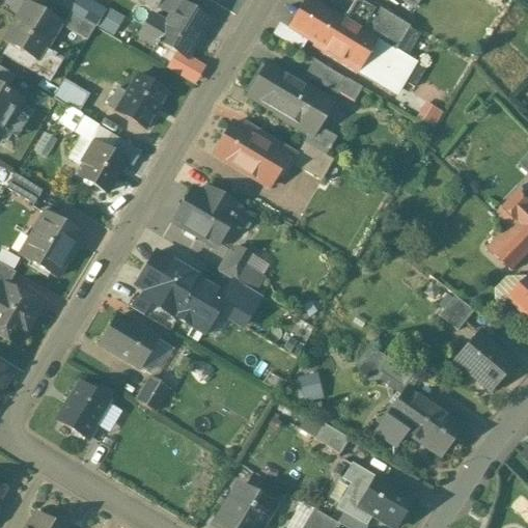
[(144,0),(158,7),(159,5),(173,14),(181,1),(178,0),(144,0)]
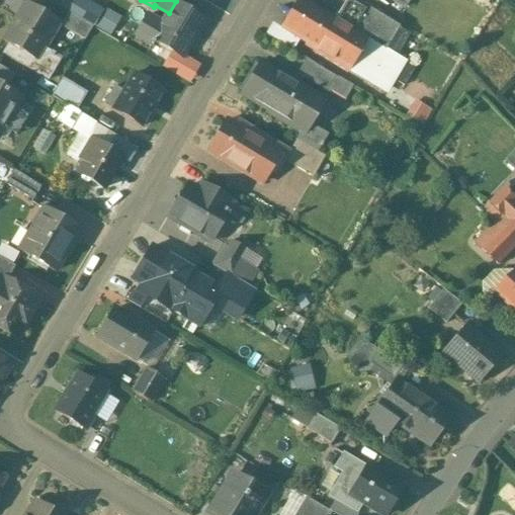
[(336,18),(307,0),(298,0),(283,26),(285,27),(309,41),(307,44),(308,45),(319,51),(338,19),(336,18)]
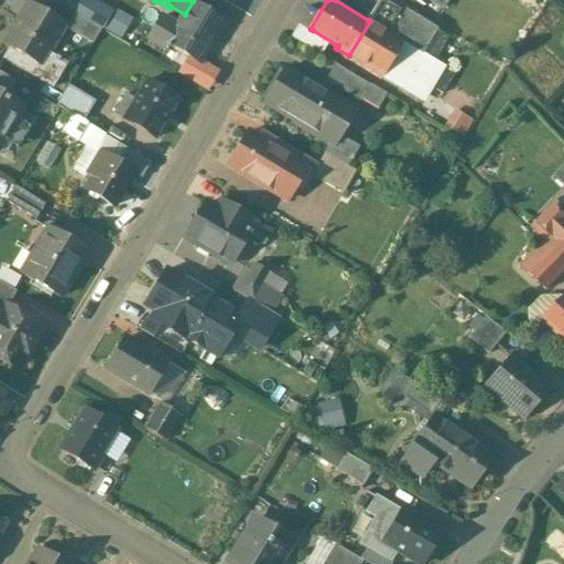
[(379,0),(368,19),(390,32),(392,29),(387,26),(400,2),(396,0),(379,0)]
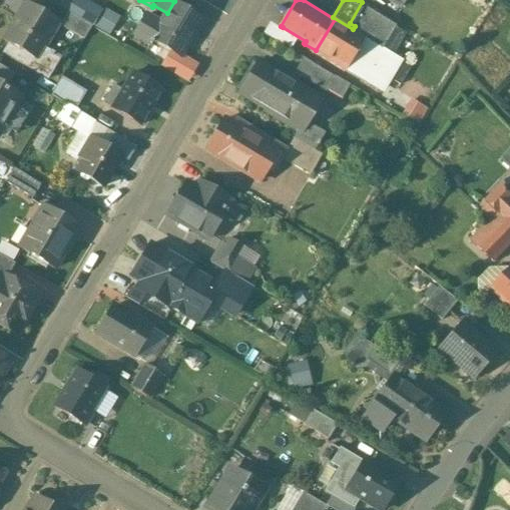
[(28,1),(6,38),(10,41),(37,57),(45,46),(60,20),(28,1)]
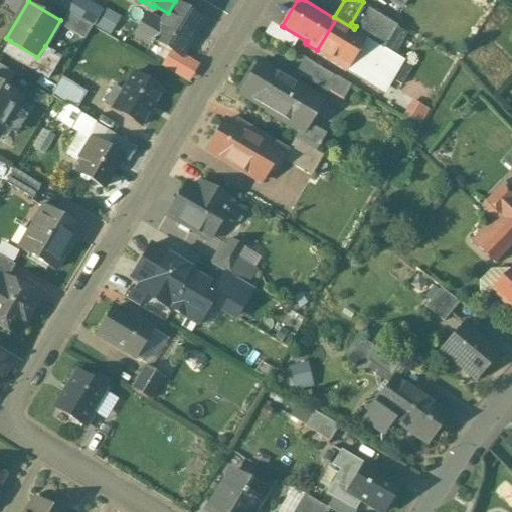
[(204,18),(175,1),(168,13),(163,21),(154,37),(183,54),(204,18)]
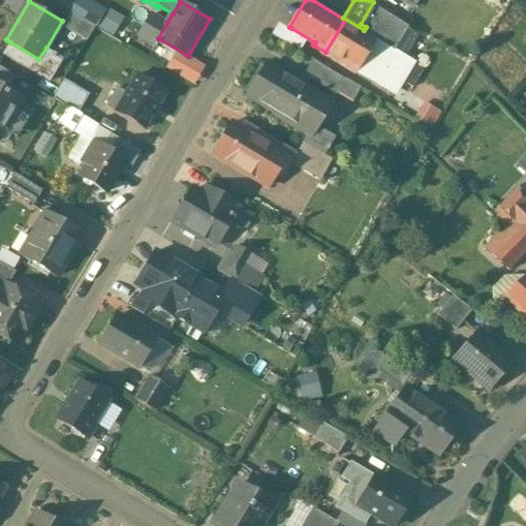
[(410,25),(373,2),(361,24),(366,27),(364,30),(377,37),(376,38),(396,50),(396,49),(410,25)]
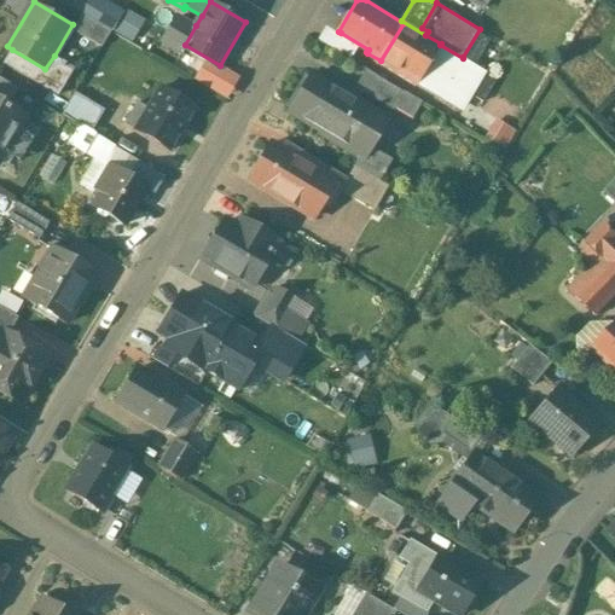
[(85,12),(75,28),(103,45),(112,29),(85,12)]
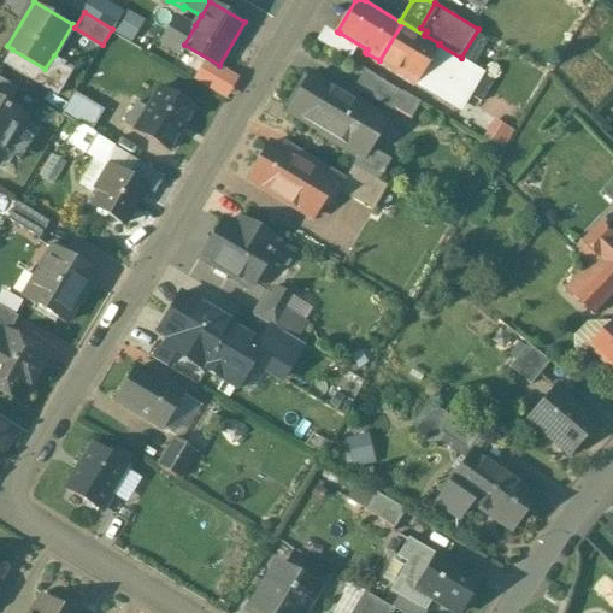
[(178,15),(164,40),(182,51),(184,45),(195,25),(178,15)]
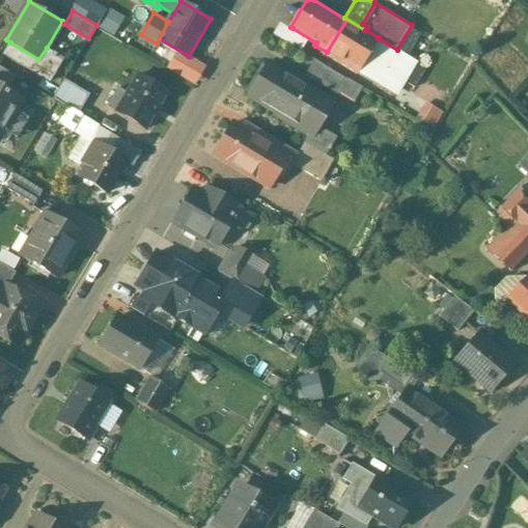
[(346,20),(327,52),(326,53),(358,72),(378,38),(379,37),(365,30),(344,18),(344,19),(346,20)]
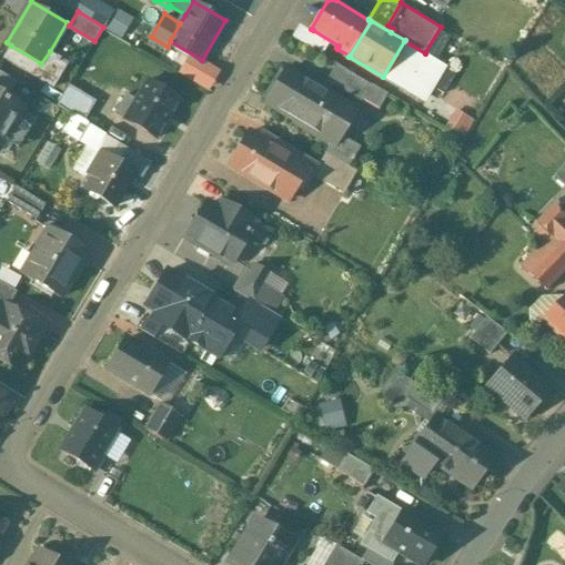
[(339,46),(313,30),(305,42),(332,58),(338,49),(336,48),(339,46)]
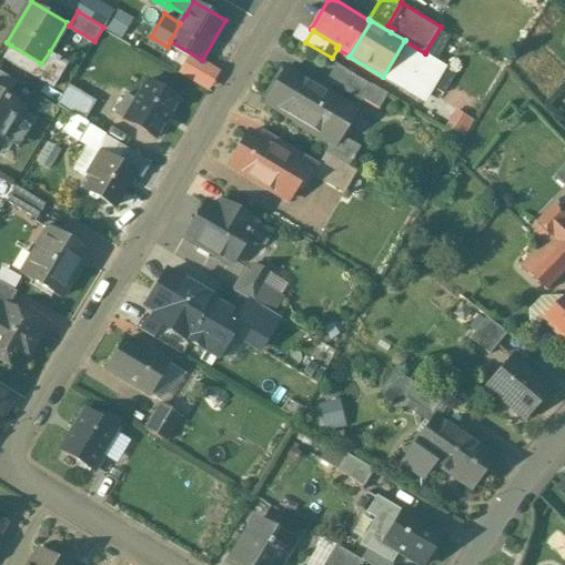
[(425,53),(404,41),(383,77),(379,83),(390,90),(423,110),(423,103),(446,64),(425,52),(425,53)]
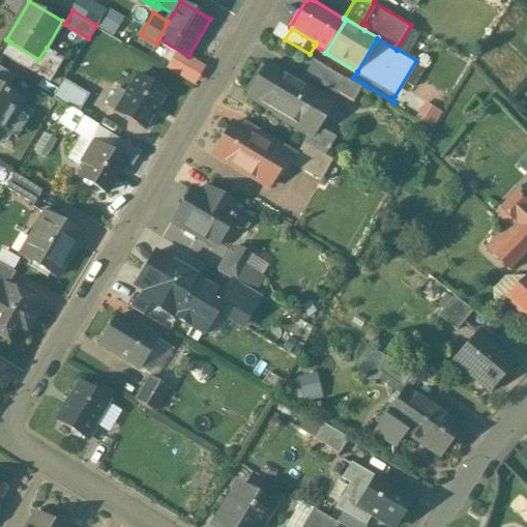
[(54,52),(47,48),(38,59),(10,42),(5,53),(51,80),(63,58),(57,54),(54,52)]
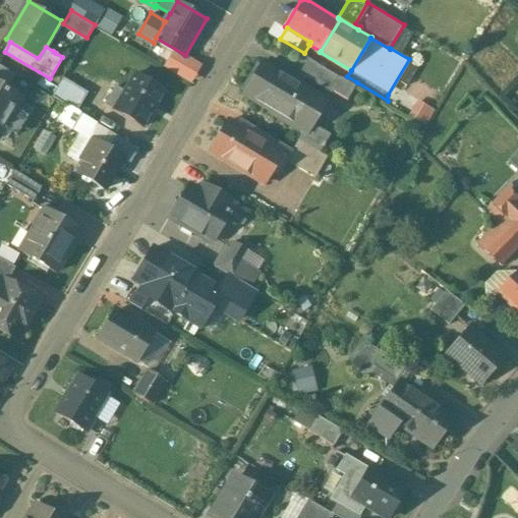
[(341,76),(310,57),(296,80),(301,83),(306,75),(333,92),(334,90),(342,76),(341,76)]
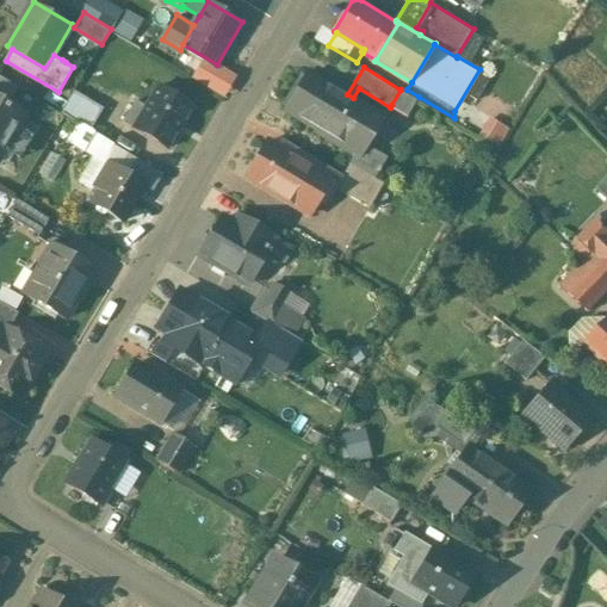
[(121,75),(107,69),(100,91),(112,95),(121,75)]
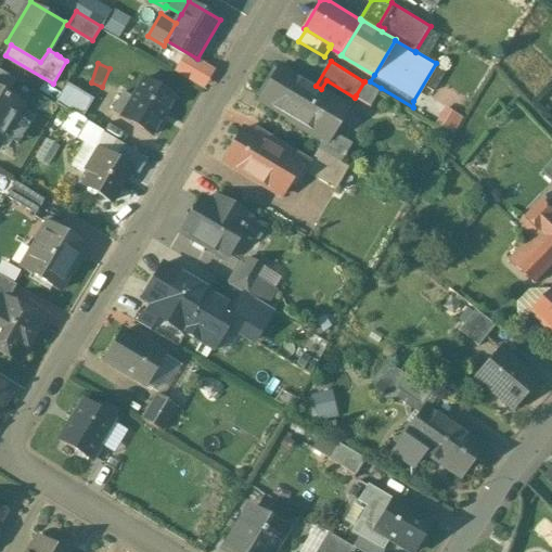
[(316,86),(281,65),(280,68),(276,65),(258,93),(262,97),(261,99),(289,115),(286,118),(323,141),(320,146),(342,159),(345,154),(346,155),(348,152),(347,152),(352,142),(334,130),(342,117),(316,101),(322,90),(321,89),(316,86)]
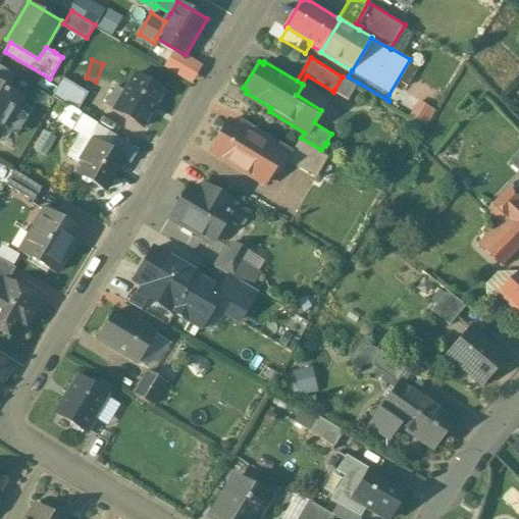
[(126,90),(117,85),(106,103),(144,125),(166,89),(138,71),(126,90)]
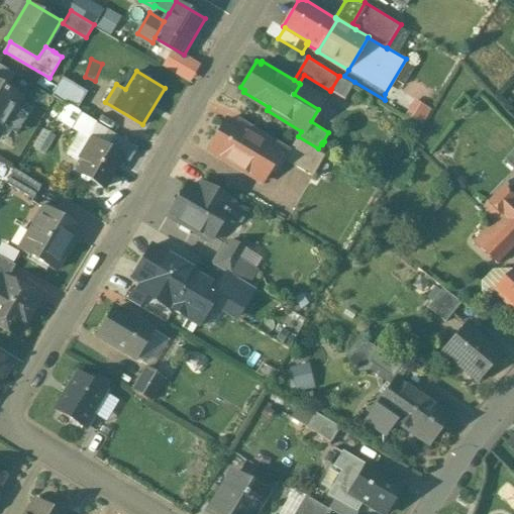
[(344,76),(340,73),(338,76),(339,76),(331,89),(345,97),(354,82),(344,76)]
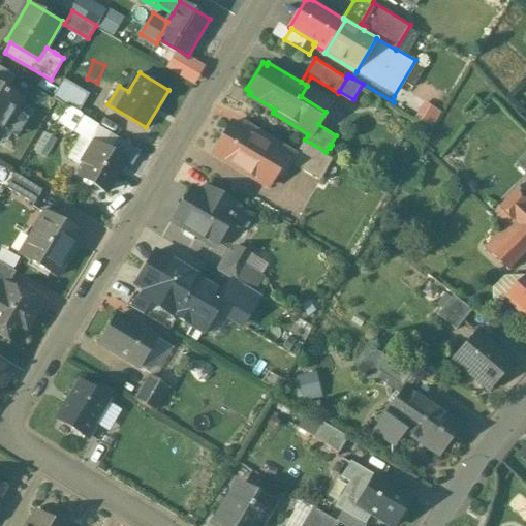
[(91,92),(66,78),(55,97),(76,111),(80,112),(91,92)]
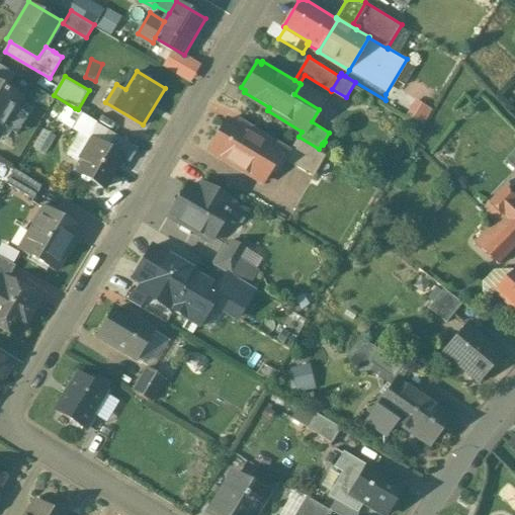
[(0,83),(0,133),(22,96),(0,83)]
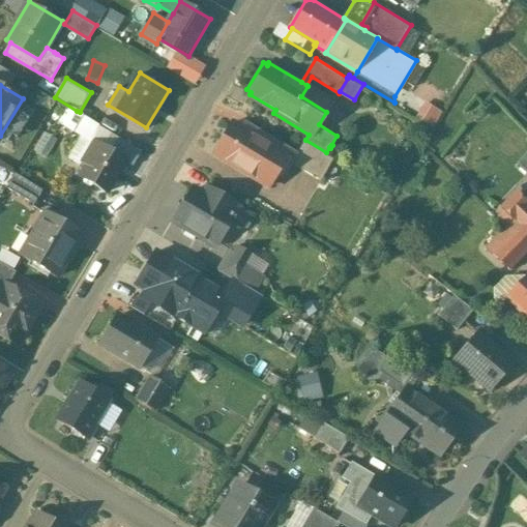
[(80,112),(77,111),(68,125),(80,132),(88,117),(80,112)]
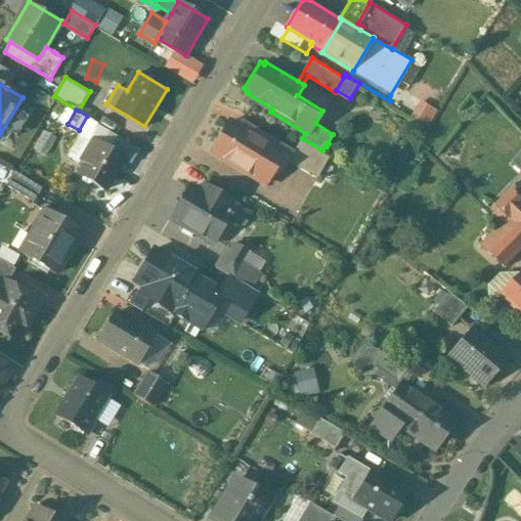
[(97,122),(87,116),(79,130),(85,134),(89,136),(97,122)]
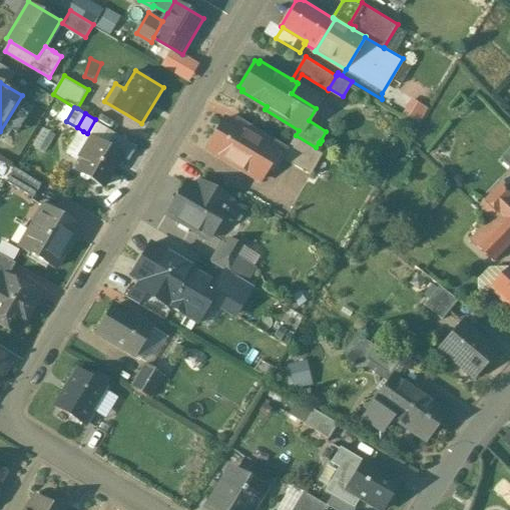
[(239,120),(233,122),(226,117),(208,147),(245,170),(250,161),(266,171),(277,168),(284,157),(289,147),(240,119),(239,120)]
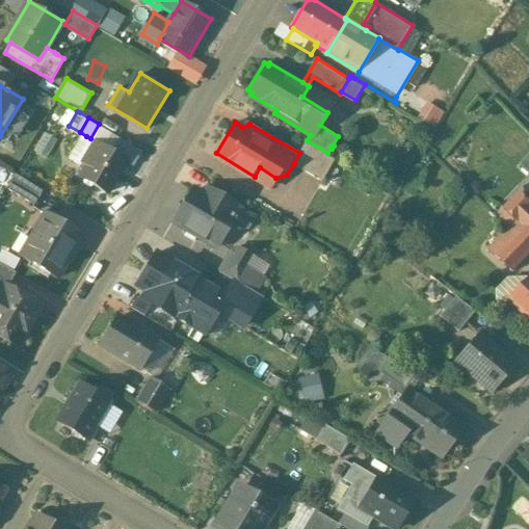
[(90,138),(86,136),(74,157),(82,163),(83,161),(88,164),(82,176),(109,191),(128,161),(128,160),(111,151),(90,138)]
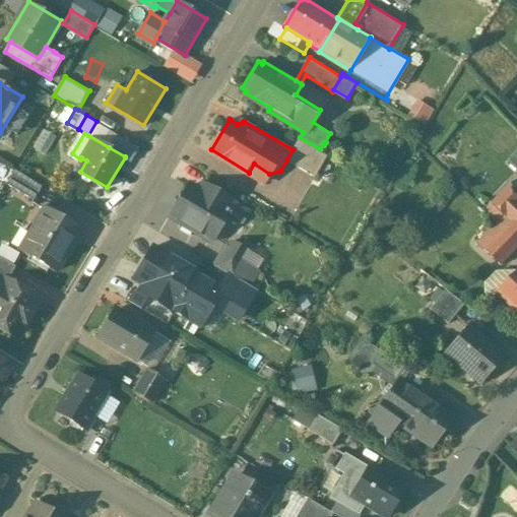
[(140,147),(117,133),(109,147),(125,156),(125,157),(132,162),(140,147)]
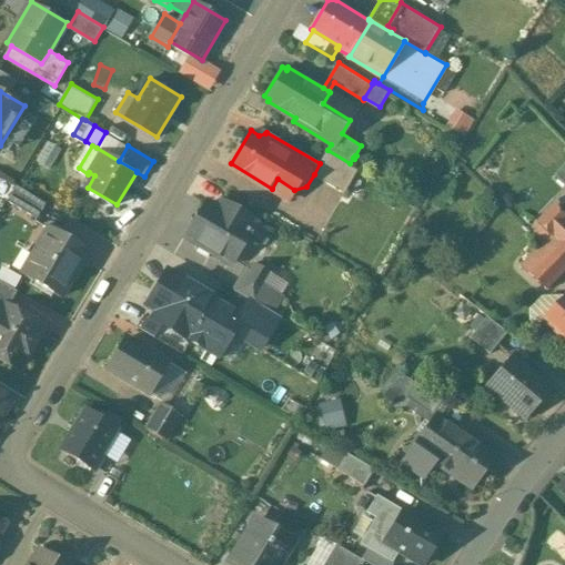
[(320,163),(314,174),(345,192),(359,169),(350,163),(328,150),(320,163)]
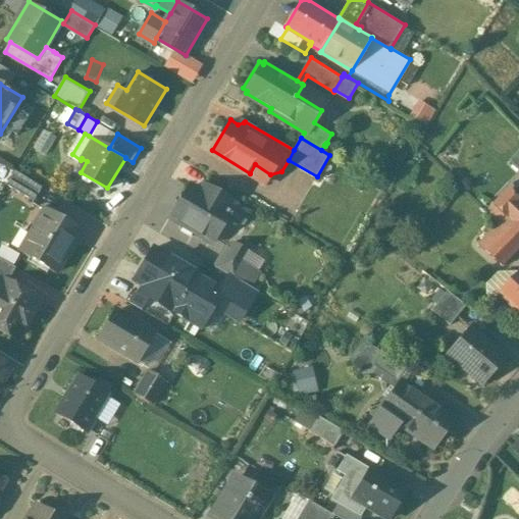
[(44,186),(15,169),(7,183),(36,200),(44,186)]
